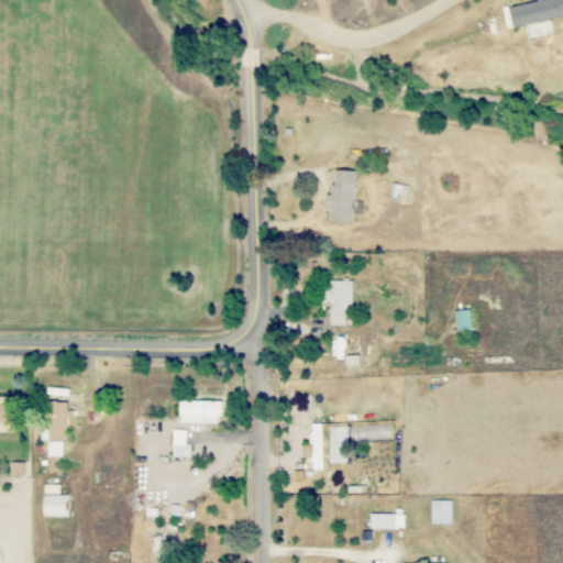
[(562,0),(541,0),(512,6),(516,26),(562,18),(562,0)]
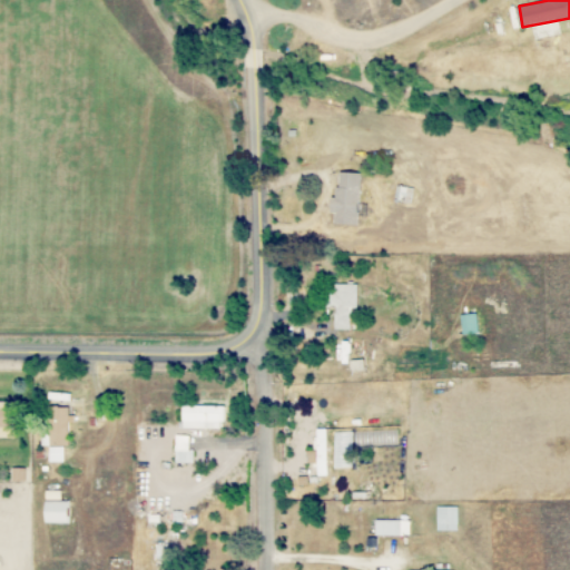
[(362,174),(337,172),(336,213),(336,224),(360,225),(362,174)]
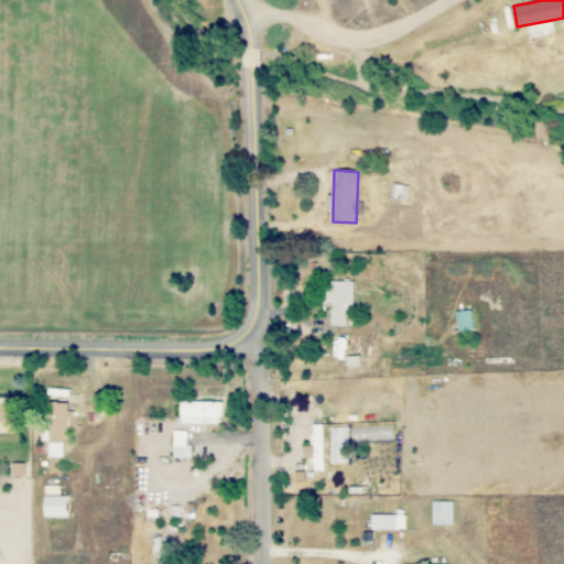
[(331,325),(347,326),(347,305),(354,305),(354,282),(332,281),(331,325)]
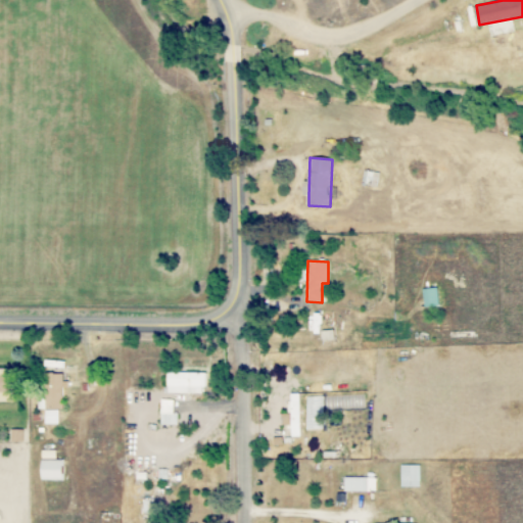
[(422,290),(425,308),(440,305),(437,287),(422,290)]
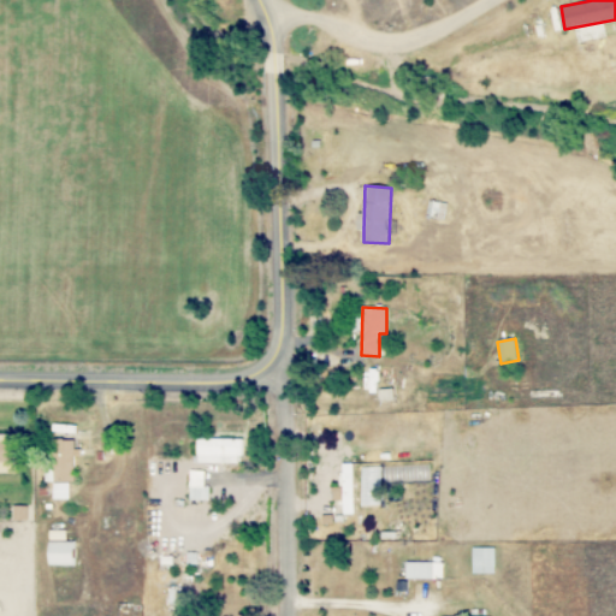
[(362,390),(379,391),(379,369),(363,369),(362,390)]
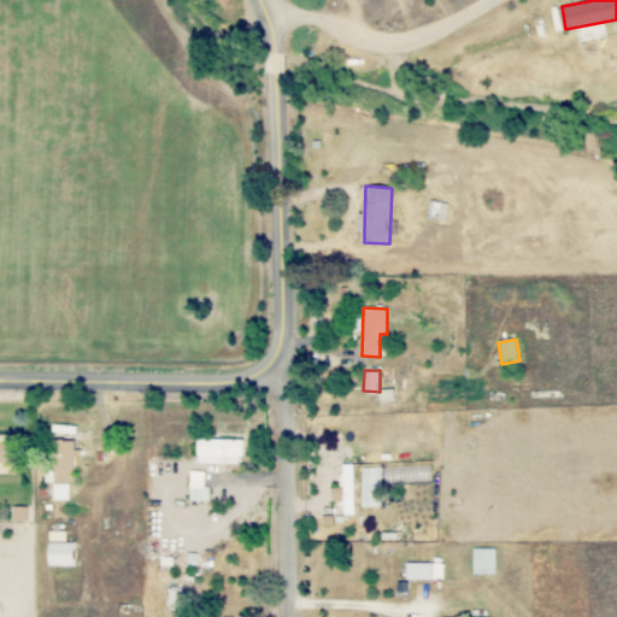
[(0,462),(15,462),(15,435),(0,435),(0,462)]
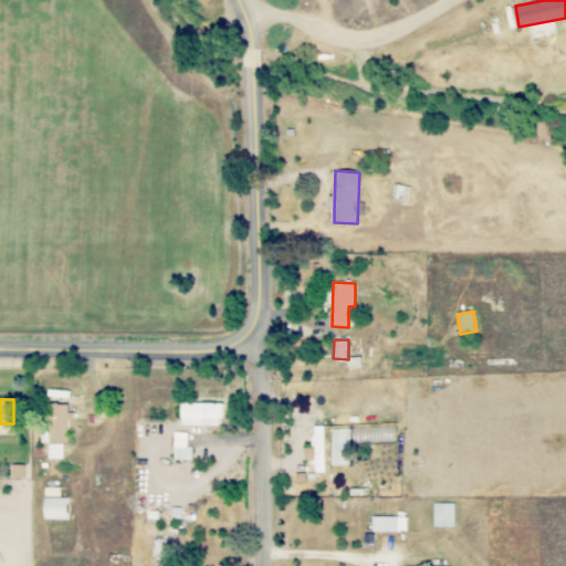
[(52,443),(71,442),(70,404),(51,405),(52,443)]
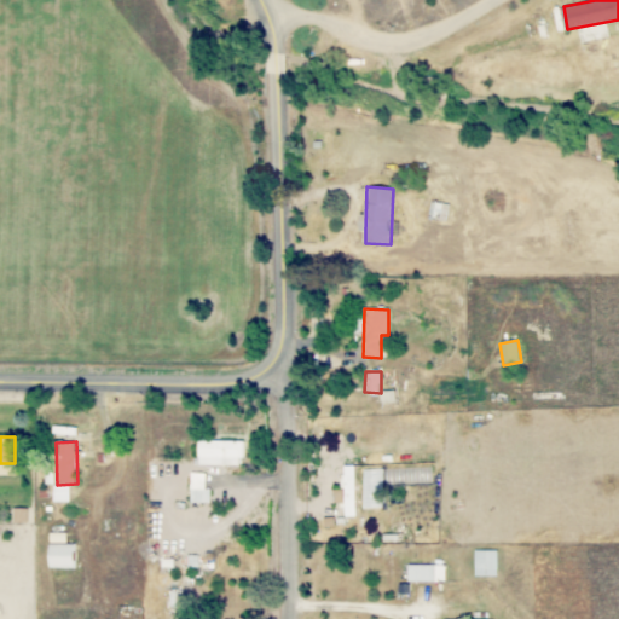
[(242,467),(243,441),(198,441),(198,466),(242,467)]
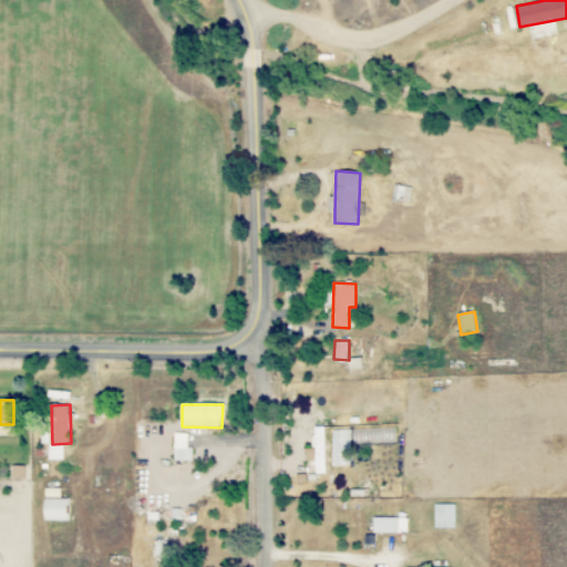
[(346,430),(330,431),(331,466),(347,465),(346,430)]
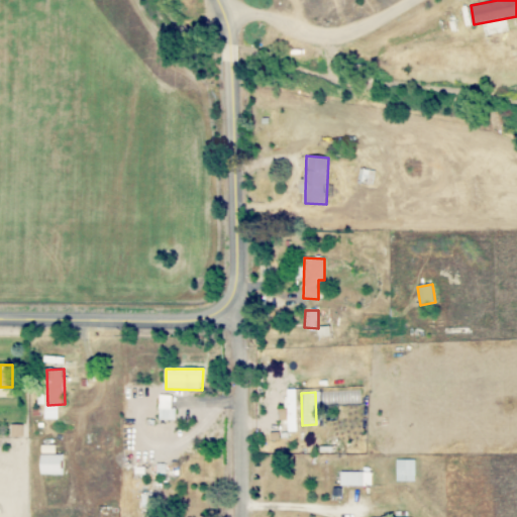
[(174,396),(158,396),(159,420),(174,420),(174,396)]
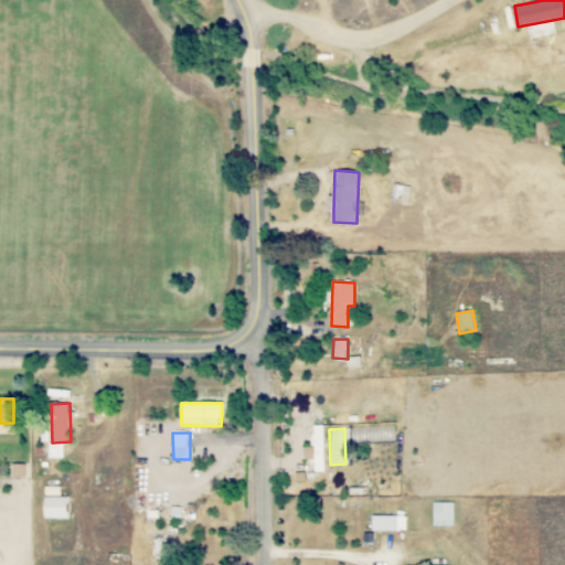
[(50,458),(64,458),(64,444),(49,444),(50,458)]
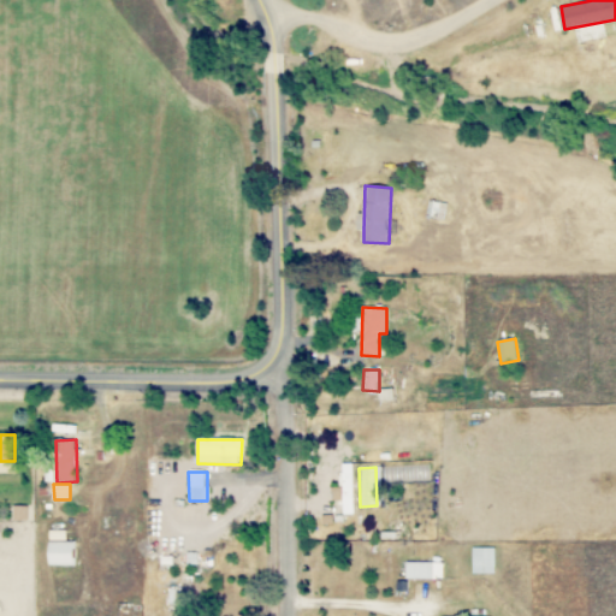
[(76,543),(49,543),(51,566),(77,566),(76,543)]
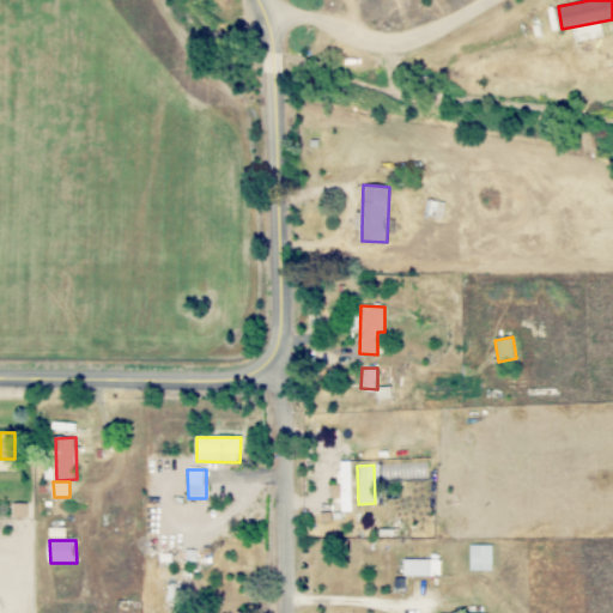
[(402,576),(442,576),(442,560),(402,560),(402,576)]
